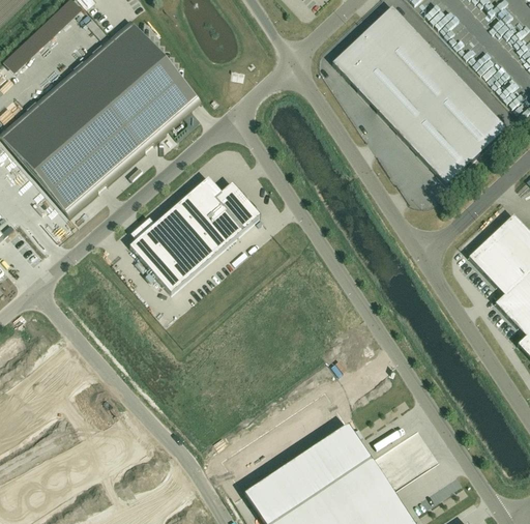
[(446,182),(506,126),(392,4),(332,61),(446,182)]
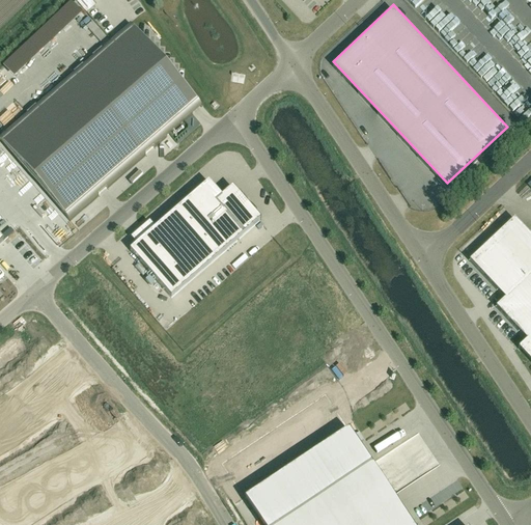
[(106,31),(92,16),(86,21),(100,36),(106,31)]
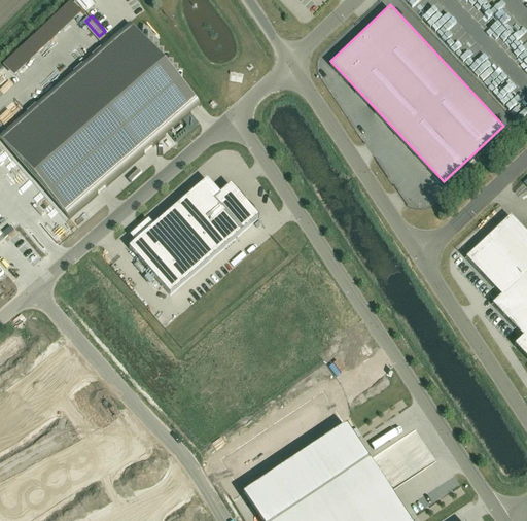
[(0,134),(69,213),(190,108),(119,26),(0,130),(0,134)]
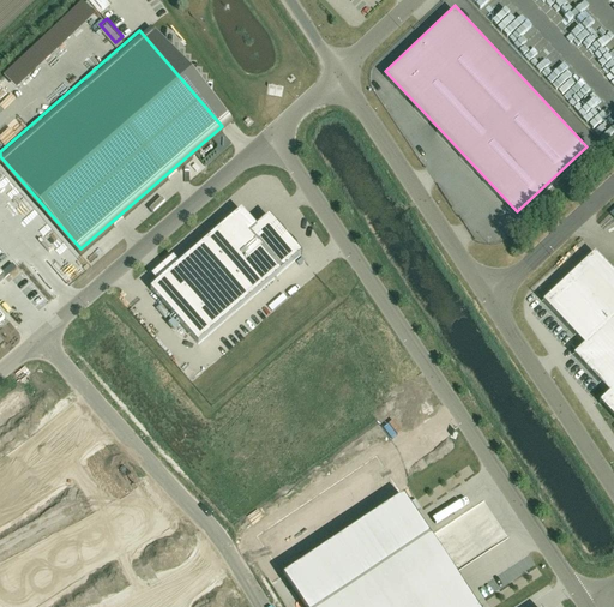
[(241,204),(179,258),(157,276),(150,283),(198,338),(300,250),(301,248),(301,247),(300,247),(269,211),(257,222),(241,204)]
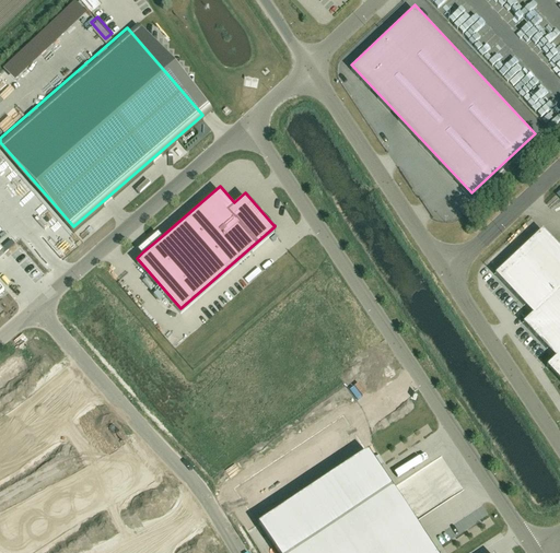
[(559,190),(546,203),(559,220),(559,190)]
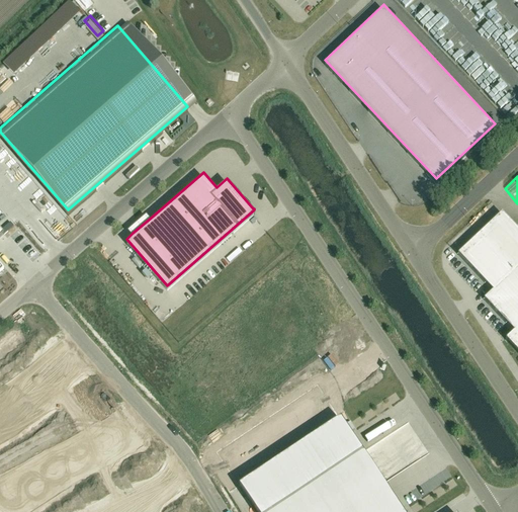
[(517,347),(517,225),(502,208),(457,249),(493,286),(484,294),(514,326),(505,334),(517,347)]
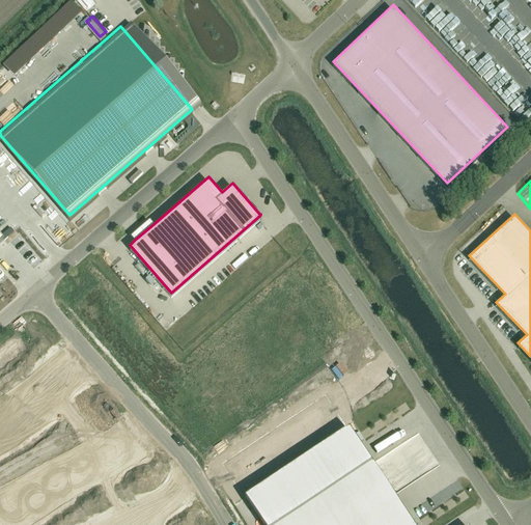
[(416,524),(348,423),(244,493),(266,524),(416,524)]
